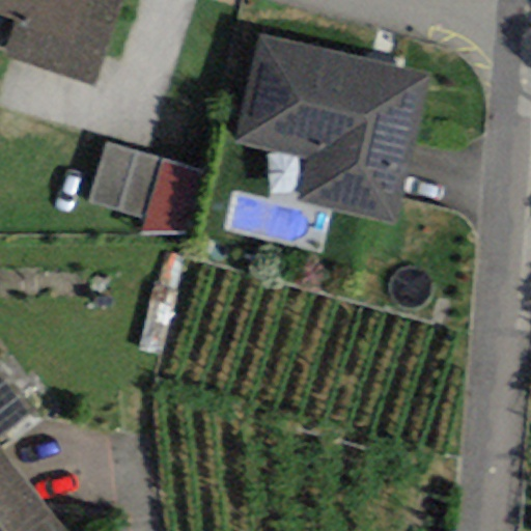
[(118,0),(0,0),(0,16),(15,21),(3,58),(92,86),(118,0)]
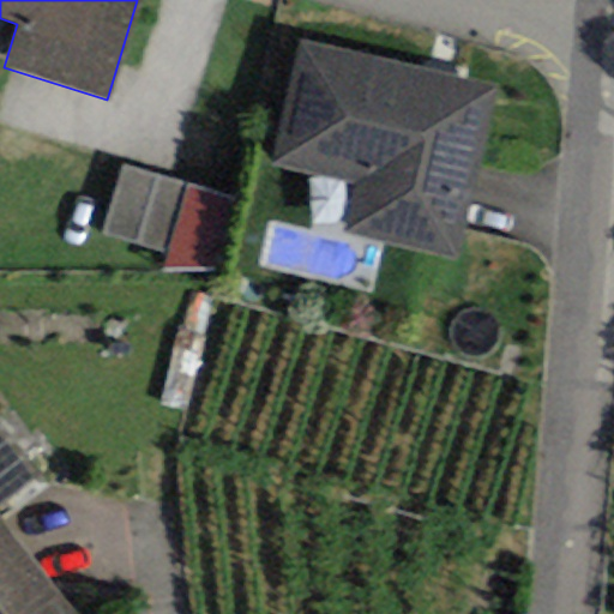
[(497,88),(299,40),(269,166),(355,186),(343,235),(455,262),(497,88)]
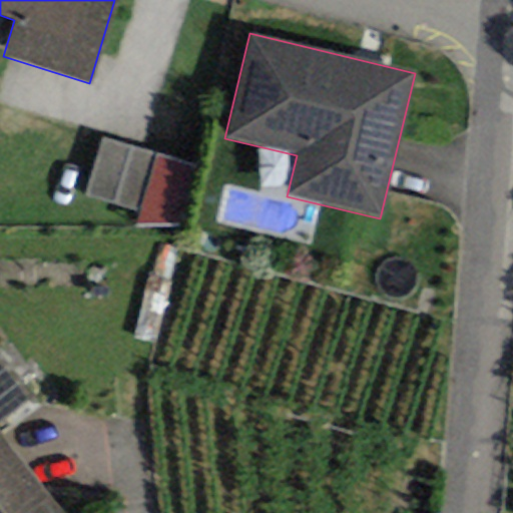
[(139,211),(154,153),(98,138),(83,196),(139,211)]
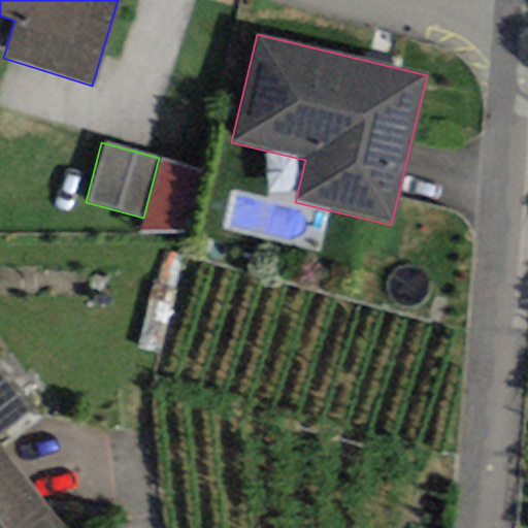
[(206,170),(159,158),(143,218),(138,236),(191,233),(206,170)]
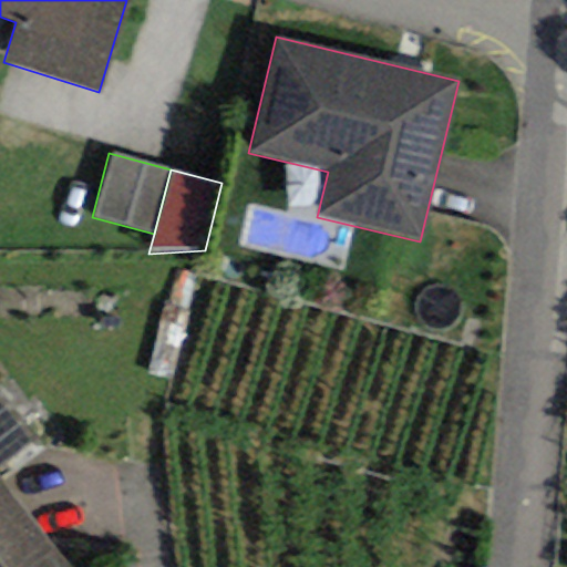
[(0,467),(37,440),(0,391),(0,467)]
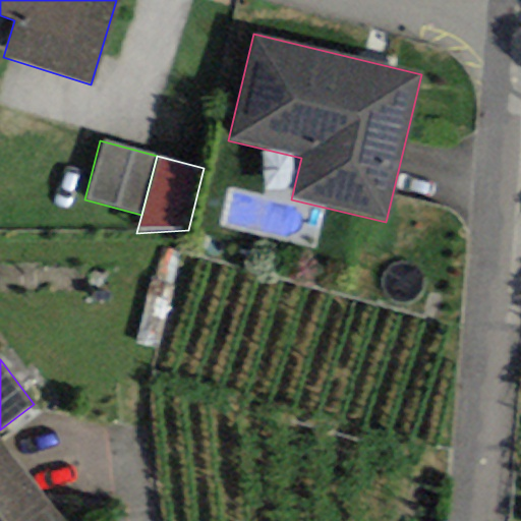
[(0,520),(26,520),(49,504),(0,444),(0,520)]
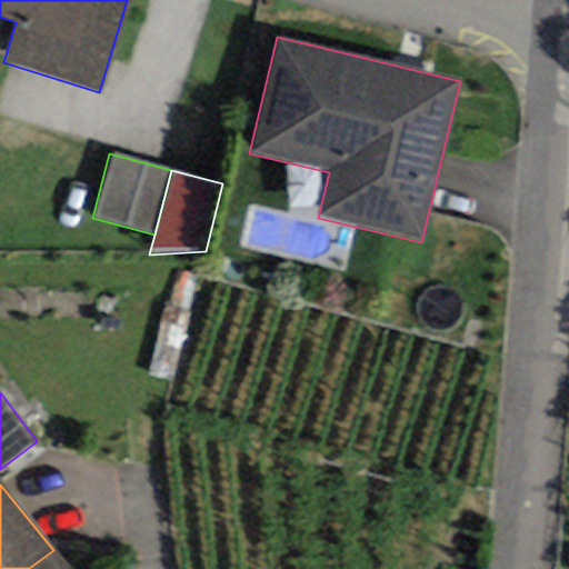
[(69,568),(53,550),(29,568),(69,568)]
